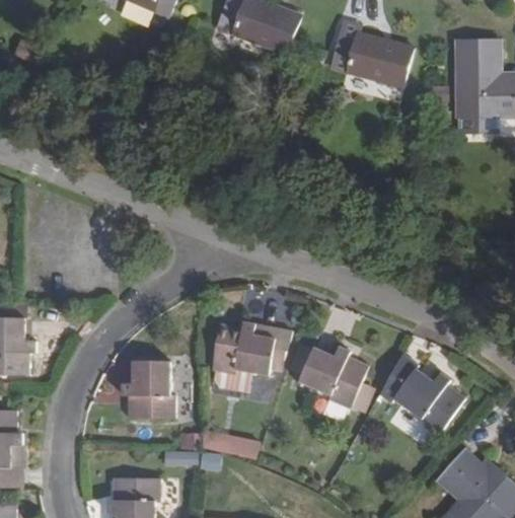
[(127,0),(169,17),(176,0),(127,0)]
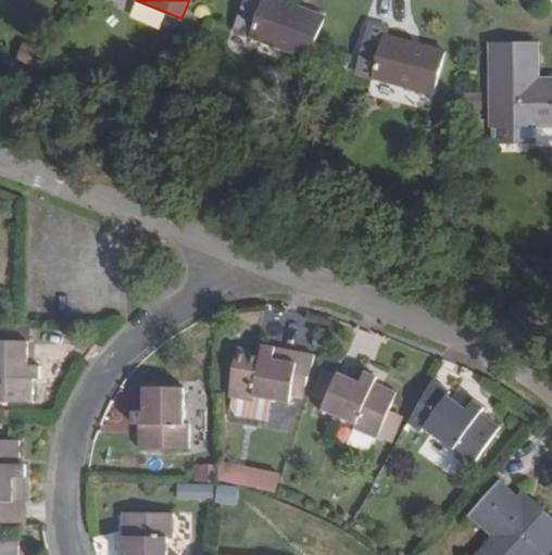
[(241,0),(230,29),(309,60),(323,19),(275,0),(241,0)]
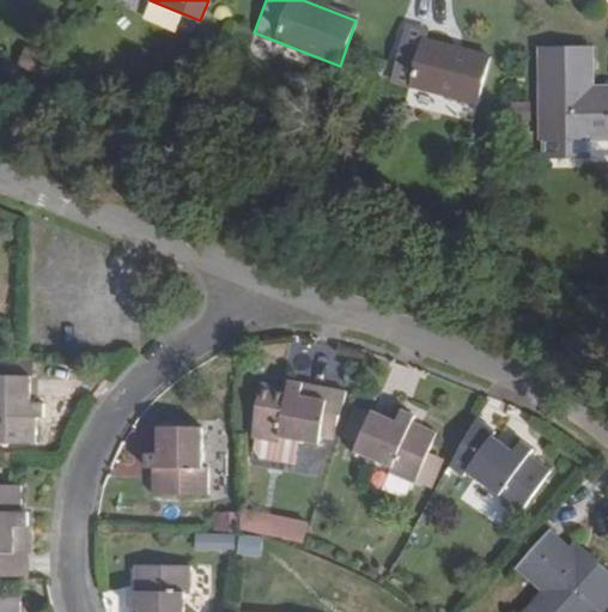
[(425,31),(402,25),(387,82),(475,103),(488,58),(423,40),(425,31)]
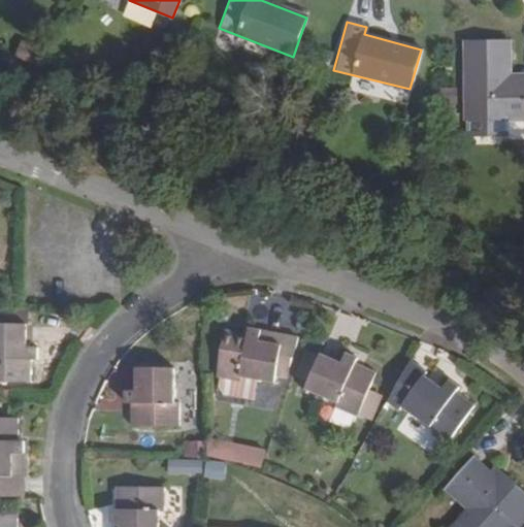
[(506,43),(464,44),(464,119),(523,117),(523,75),(508,76),(506,43)]
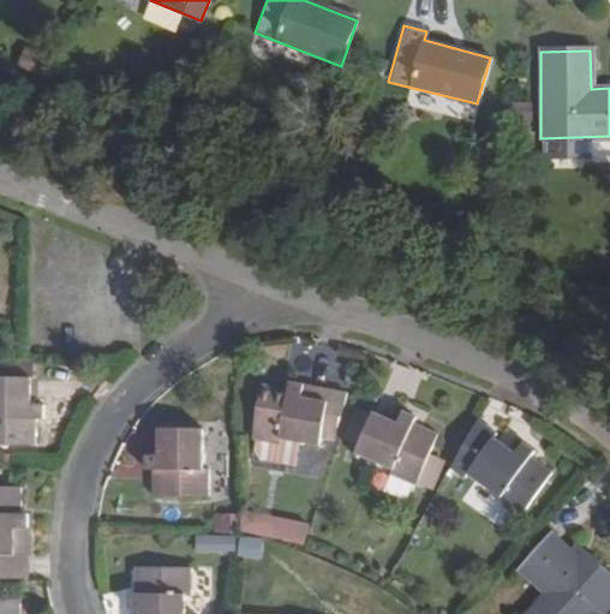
[(0,445),(33,446),(34,419),(40,419),(40,404),(28,404),(28,376),(0,375),(0,445)]
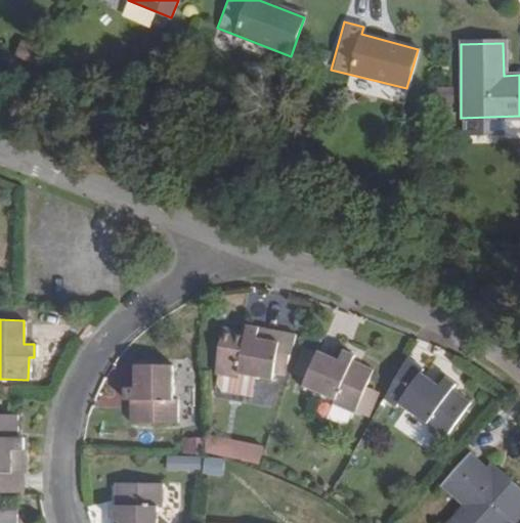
[(246,323),(244,330),(222,323),(209,366),(213,367),(232,374),(234,369),(253,376),(266,380),(270,381),(272,373),(282,376),(294,338),(258,328),(246,323)]
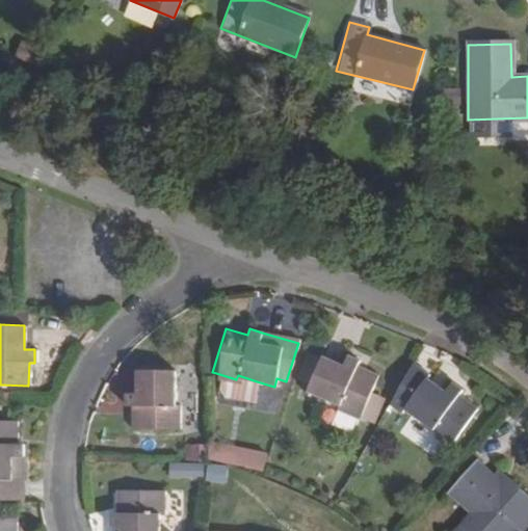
[(335,408),(358,419),(375,377),(355,368),(358,363),(345,356),(341,366),(319,357),(305,392),(337,405),(335,408)]
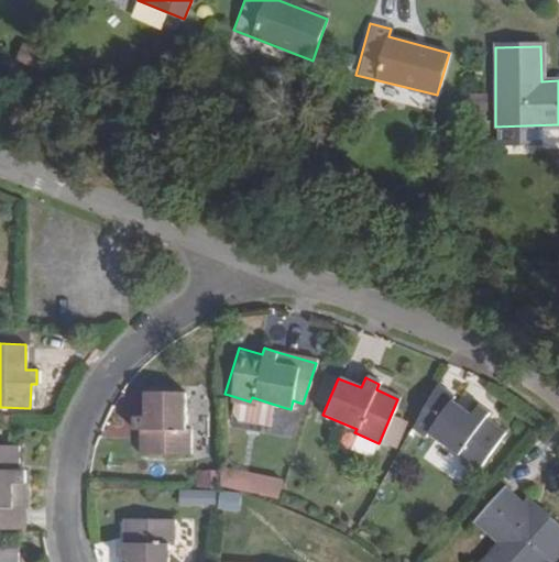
[(130,430),(138,430),(138,454),(187,455),(187,429),(183,428),(183,393),(143,392),(143,417),(130,417),(130,430)]
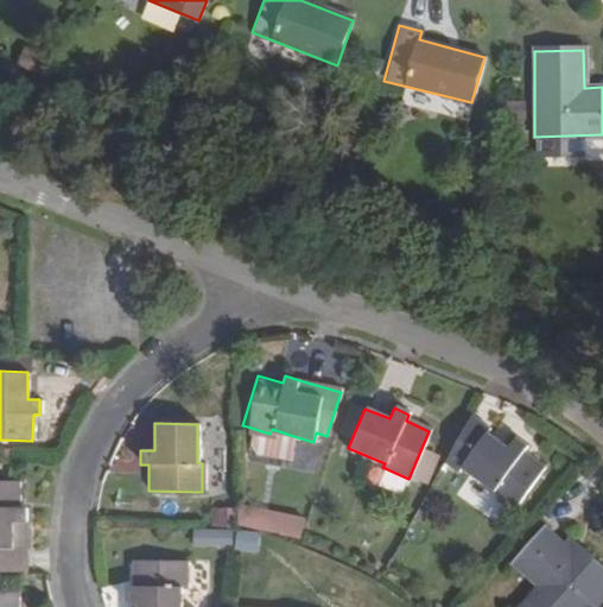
[(293,436),(272,429),(270,434),(247,427),(243,437),(248,448),(286,459),(293,436)]
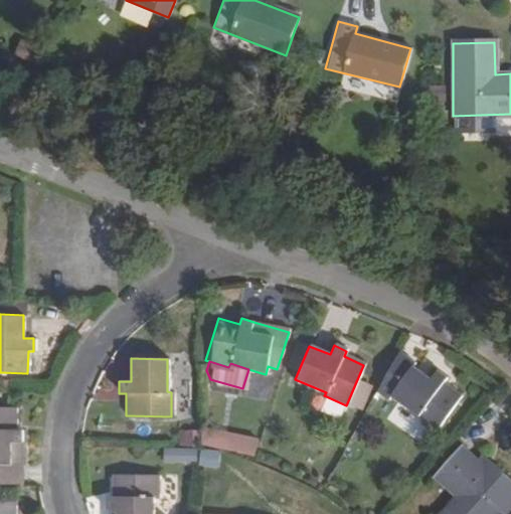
[(413,418),(434,433),(460,396),(442,383),(446,378),(436,370),(429,379),(410,366),(389,395),(416,414),(413,418)]
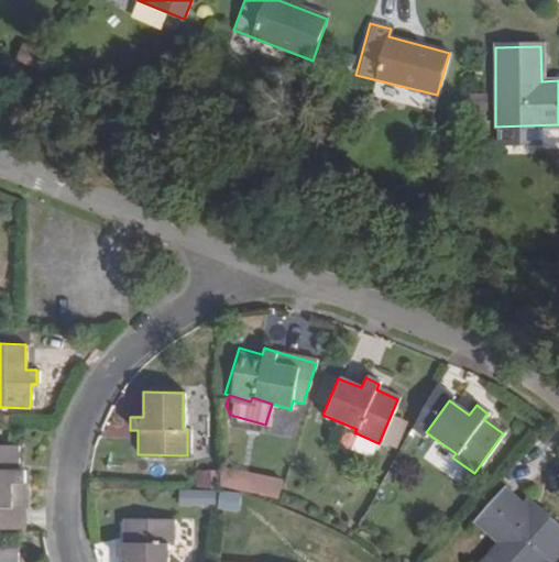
[(0,527),(22,527),(22,471),(15,471),(15,445),(0,444),(0,527)]
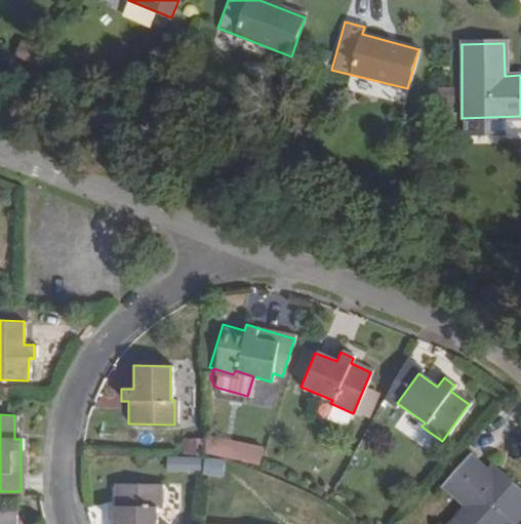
[(200,453),(199,437),(179,438),(181,454),(200,453)]
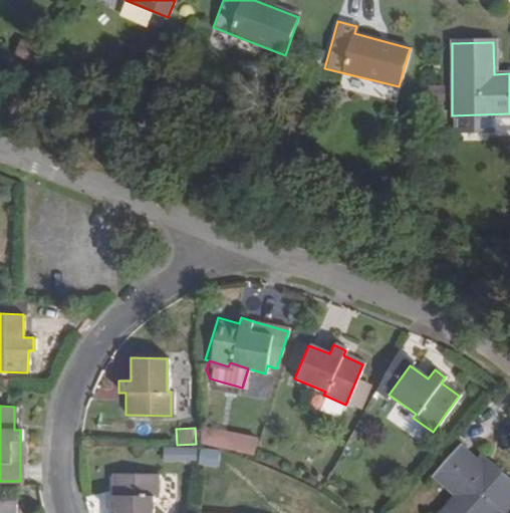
[(198,437),(198,448),(211,448),(212,448),(212,437),(198,437)]
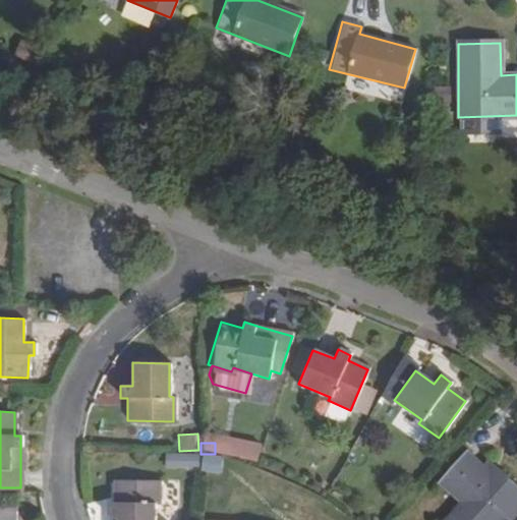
[(254,468),(260,453),(248,449),(242,466),(254,468)]
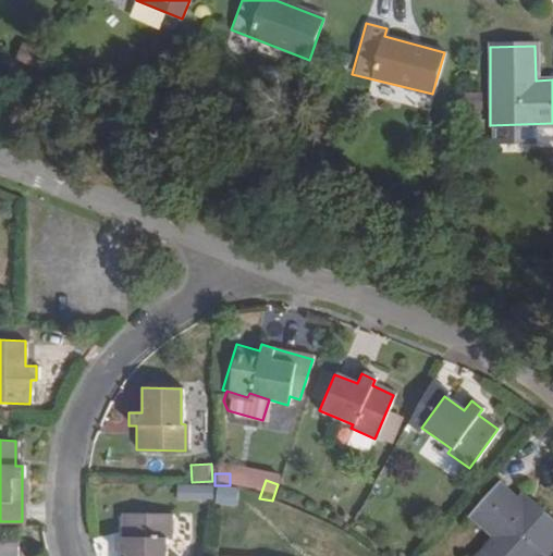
[(488,536),(470,555),(536,555),(538,554),(539,555),(545,555),(552,548),(552,521),(530,503),(526,507),(498,482),(465,517),(488,536)]
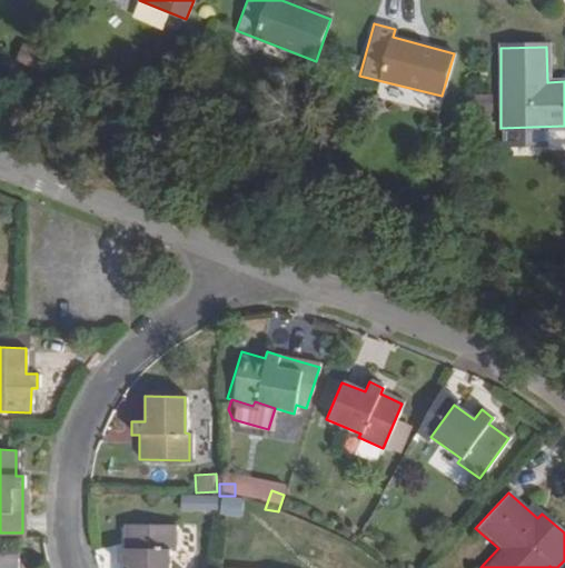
[(198,510),(217,511),(216,496),(200,495),(198,510)]
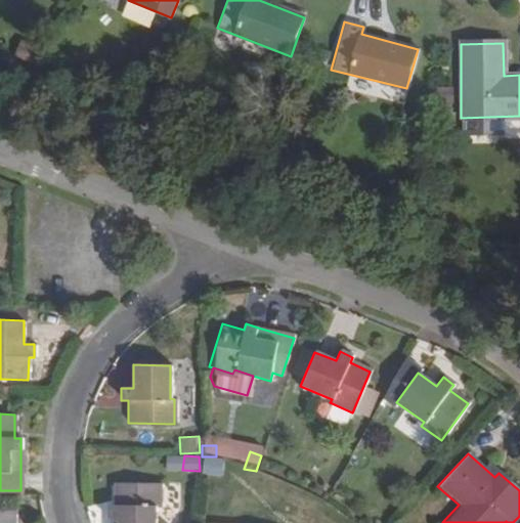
[(202,456),(199,456),(200,471),(215,471),(215,461),(215,456),(202,456)]
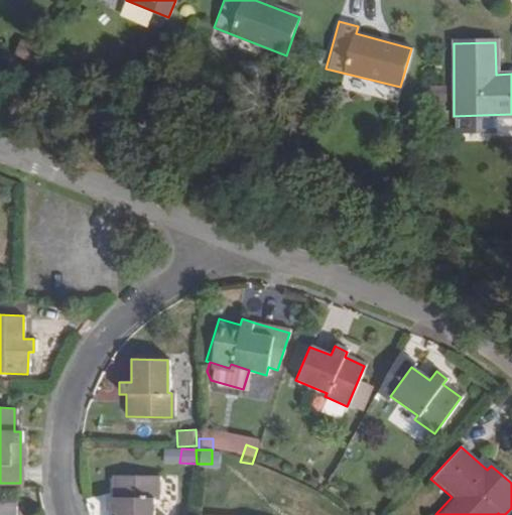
[(157,499),(157,477),(111,476),(111,498),(104,498),(104,511),(115,511),(115,514),(151,514),(152,500),(157,499)]
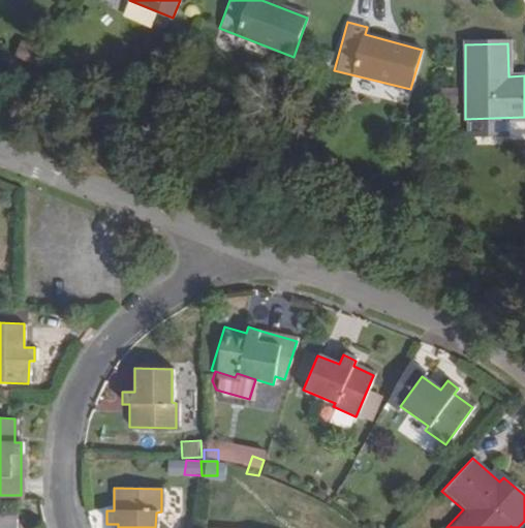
[(12,527),(13,515),(0,514),(0,527),(12,527)]
